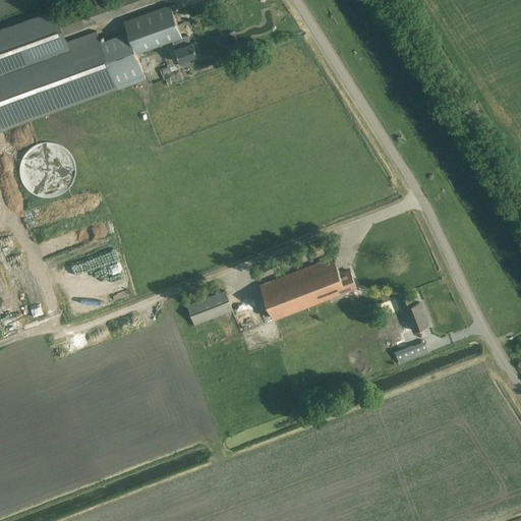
[(0,30),(0,131),(146,79),(136,54),(172,41),(175,49),(179,62),(197,56),(192,43),(190,44),(182,47),(179,38),(182,37),(170,4),(124,21),(128,33),(101,43),(97,32),(67,42),(55,9),(0,30)]
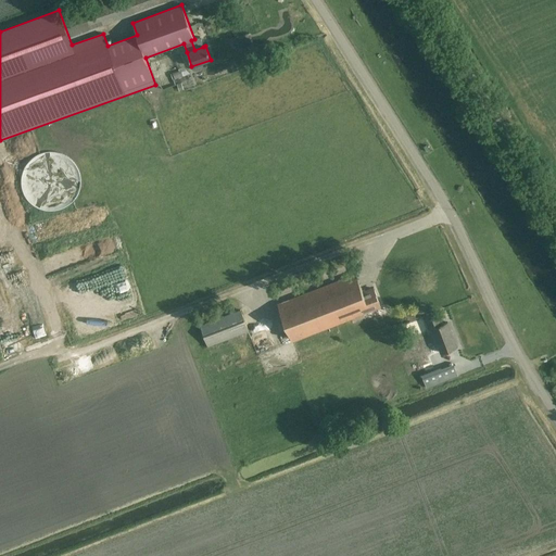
[(80,182),(80,181),(80,180),(80,179),(80,178),(80,177),(80,176),(79,175),(79,174),(79,173),(78,172),(78,171),(78,169),(77,168),(76,167),(76,166),(75,165),(75,164),(74,164),(74,163),(73,162),(72,161),(71,161),(71,160),(70,160),(70,159),(68,159),(67,158),(66,156),(65,156),(64,155),(63,155),(62,155),(62,154),(61,154),(60,154),(59,153),(58,153),(57,153),(55,153),(54,153),(53,152),(52,152),(51,152),(50,152),(49,152),(48,152),(47,153),(46,153),(45,153),(43,153),(42,153),(42,154),(41,154),(40,154),(39,154),(39,155),(38,155),(37,155),(36,156),(35,158),(34,158),(33,159),(32,159),(32,160),(30,160),(30,161),(29,162),(28,162),(28,163),(27,163),(27,164),(26,165),(26,166),(25,167),(24,168),(24,169),(23,171),(23,172),(23,173),(22,173),(22,174),(22,175),(22,176),(21,177),(21,178),(21,179),(21,180),(21,181),(21,182),(21,184),(21,185),(21,186),(21,187),(22,188),(22,189),(22,190),(22,191),(23,192),(23,193),(23,194),(24,196),(24,197),(25,198),(26,199),(26,200),(27,200),(27,201),(28,202),(29,203),(30,204),(32,205),(33,205),(33,206),(34,206),(35,207),(36,209),(37,209),(38,210),(39,210),(40,210),(40,211),(41,211),(42,211),(43,211),(43,212),(45,212),(46,212),(47,212),(48,212),(49,212),(50,212),(51,212),(52,212),(53,212),(54,212),(55,212),(57,212),(58,212),(59,211),(60,211),(61,211),(62,210),(63,210),(64,209),(65,209),(66,209),(66,207),(67,207),(68,206),(70,205),(71,204),(72,204),(72,203),(73,203),(73,202),(74,201),(75,200),(75,199),(76,199),(76,198),(77,197),(77,196),(78,194),(78,193),(79,192),(79,191),(79,190),(79,189),(80,188),(80,187),(80,186),(80,185),(80,184),(80,182)]
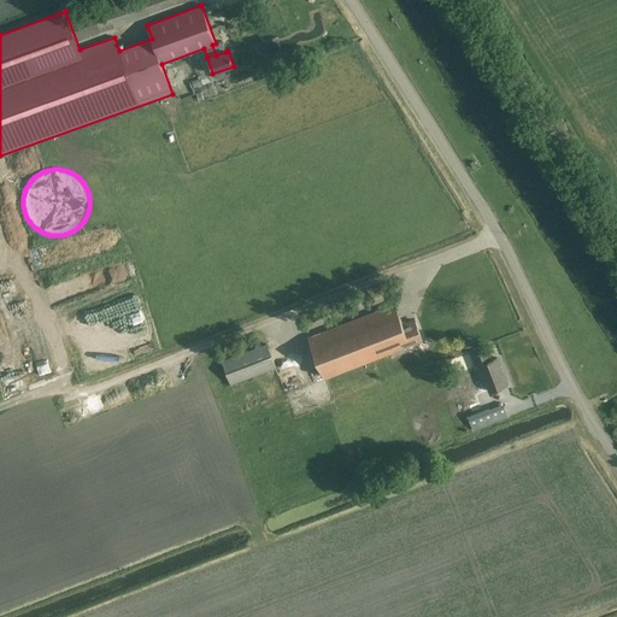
[(40,258),(41,268),(51,266),(50,257),(40,258)]
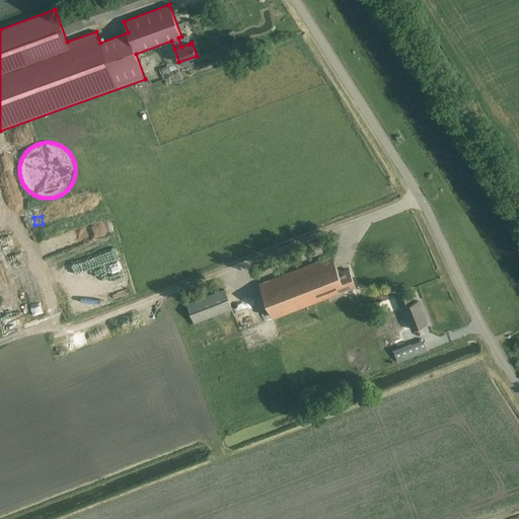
[(339,272),(332,256),(258,284),(273,319),(348,290),(348,289),(356,286),(349,270),(341,273),(341,271),(339,272)]
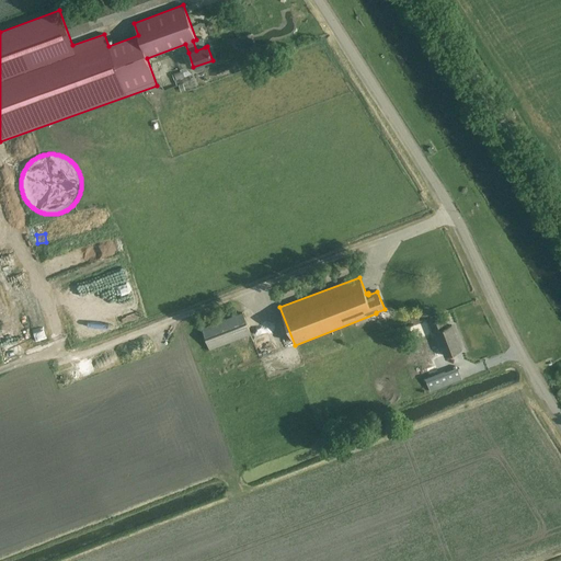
[(20,294),(13,296),(19,309),(25,307),(20,294)]
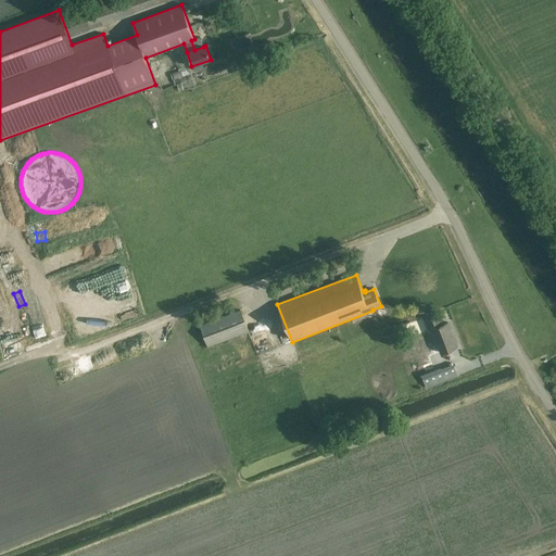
[(43,302),(28,302),(28,320),(43,320),(43,302)]
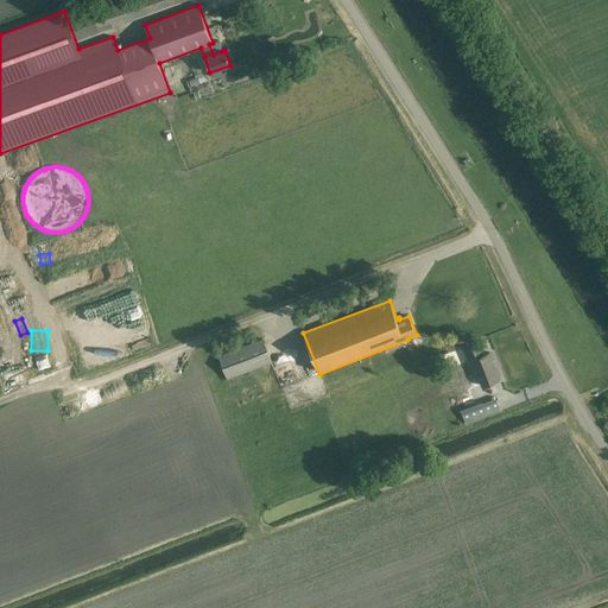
[(271,362),(263,340),(219,356),(227,379),(271,362)]
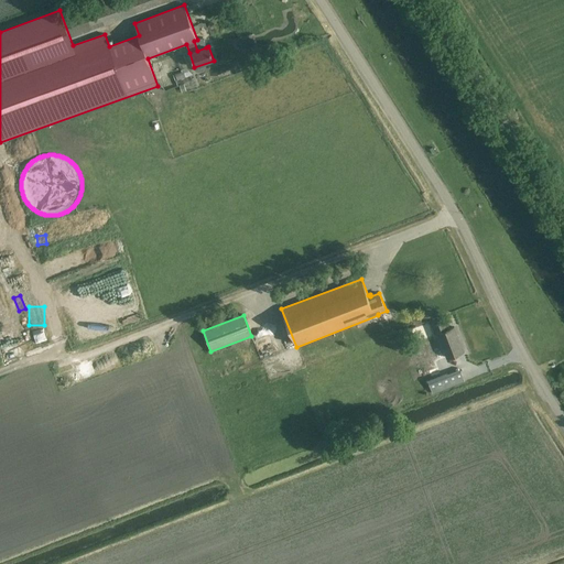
[(447,329),(445,322),(432,326),(435,335),(437,334),(447,358),(464,351),(454,327),(447,329)]
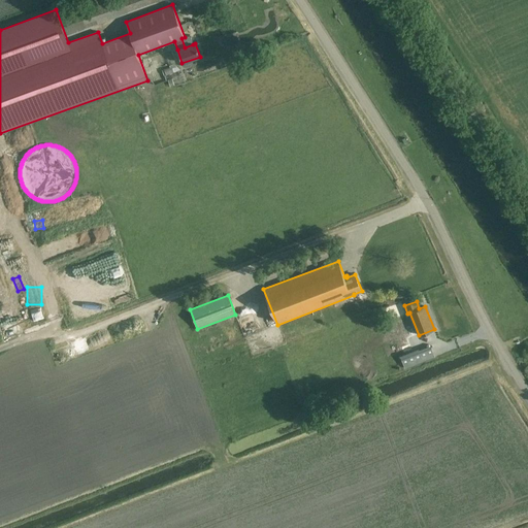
[(250,334),(260,329),(254,316),(243,320),(250,334)]
